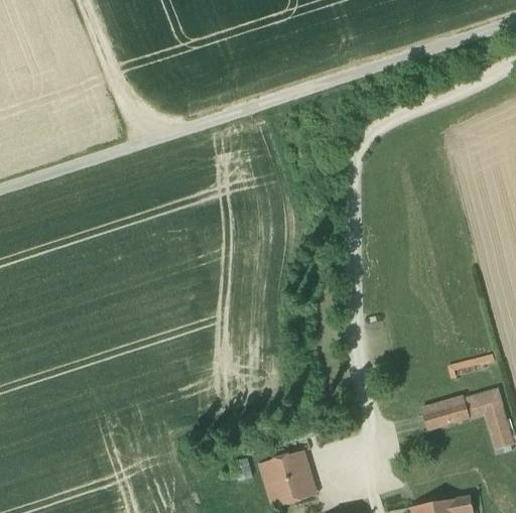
[(495,387),(464,396),(465,402),(470,417),(490,412),(502,408),(495,387)]
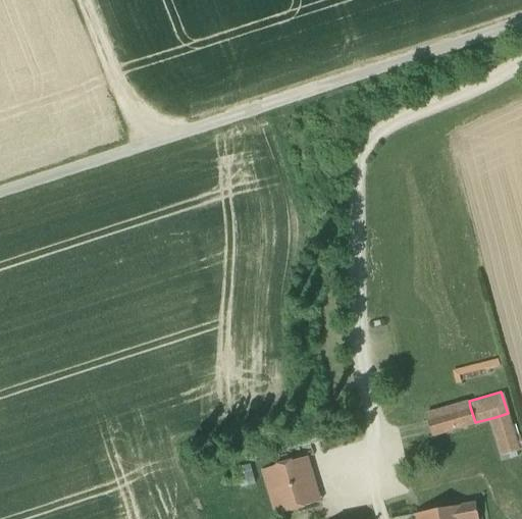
[(470,407),(428,419),(432,435),(475,422),(470,407)]
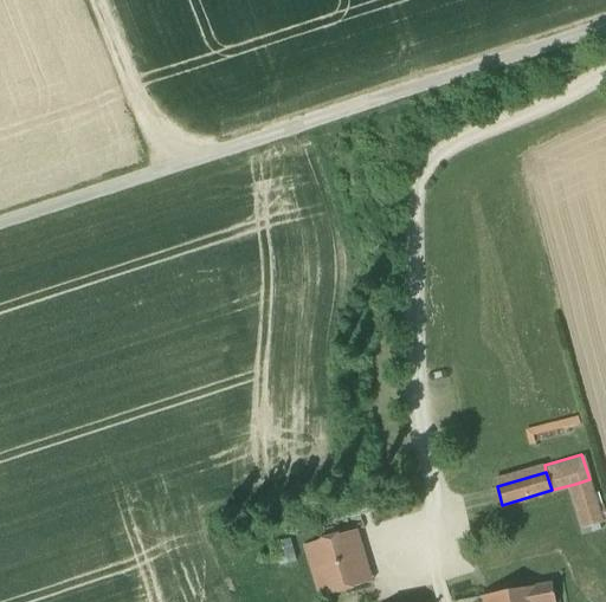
[(601,520),(590,479),(575,484),(587,524),(590,524),(599,522),(601,520)]
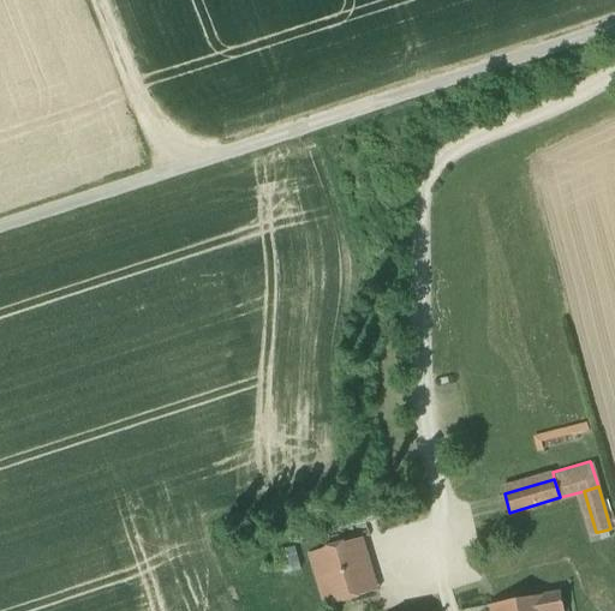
[(364,540),(309,555),(321,605),(377,591),(364,540)]
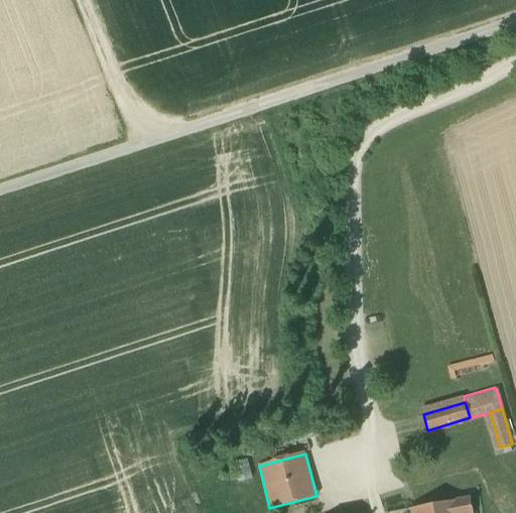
[(253,477),(248,459),(234,462),(239,481),(253,477)]
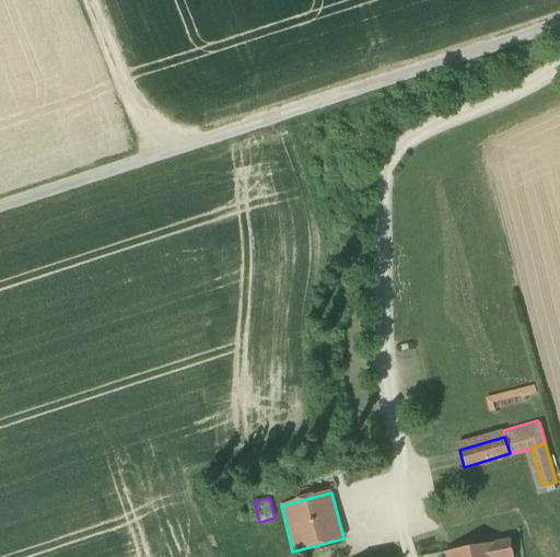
[(513,556),(511,538),(445,550),(446,556),(513,556)]
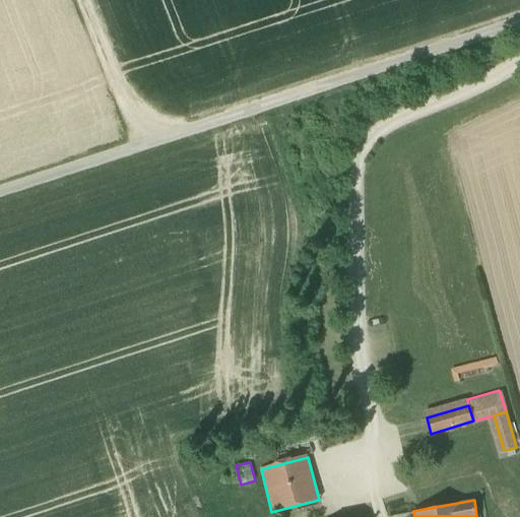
All buildings are outlined.
